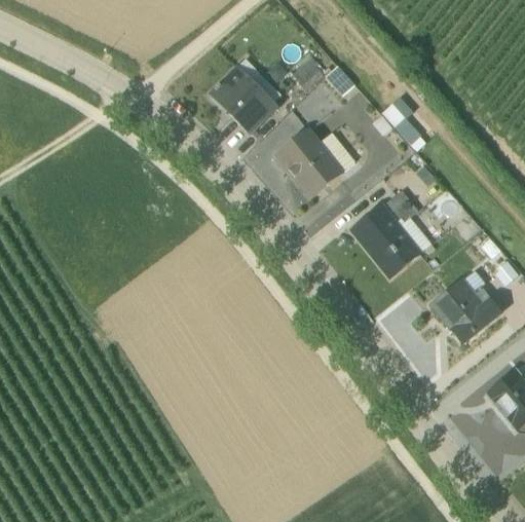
[(292,73),(307,90),(324,76),(315,66),(317,64),(311,56),(310,57),(292,73)]
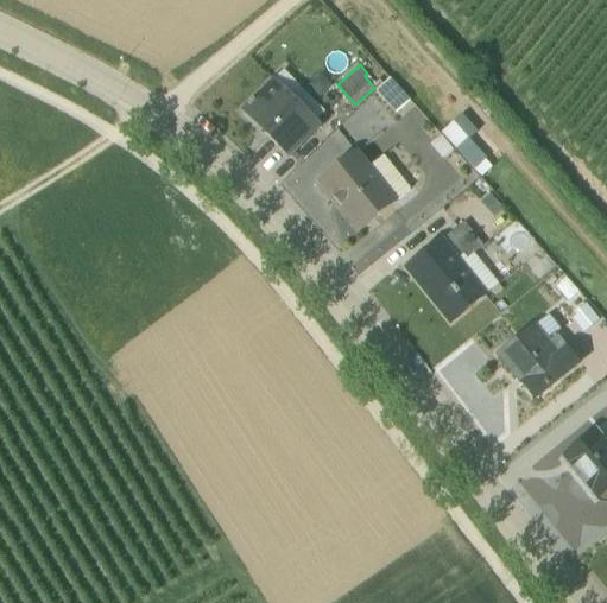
[(323,107),(284,68),(276,76),(274,76),(244,106),(267,131),(266,132),(289,156),(321,124),(315,116),(323,107)]
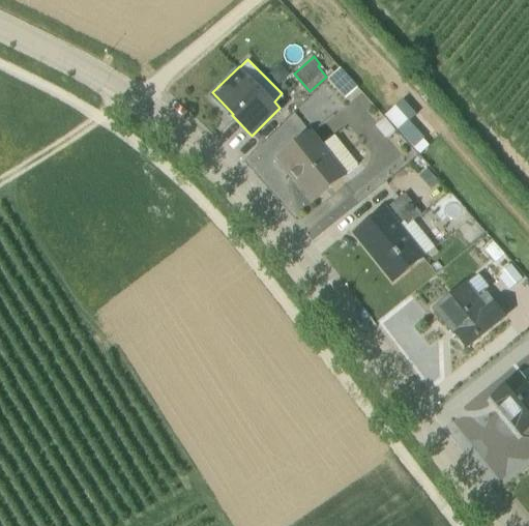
[(358,85),(340,65),(327,76),(346,96),(358,85)]
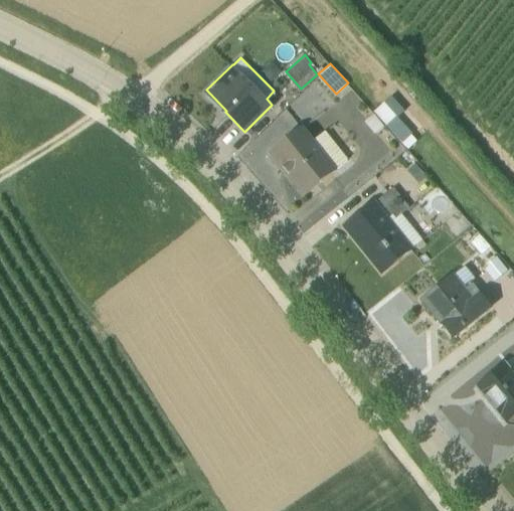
[(409,148),(420,139),(400,116),(407,110),(393,94),(376,109),(409,148)]
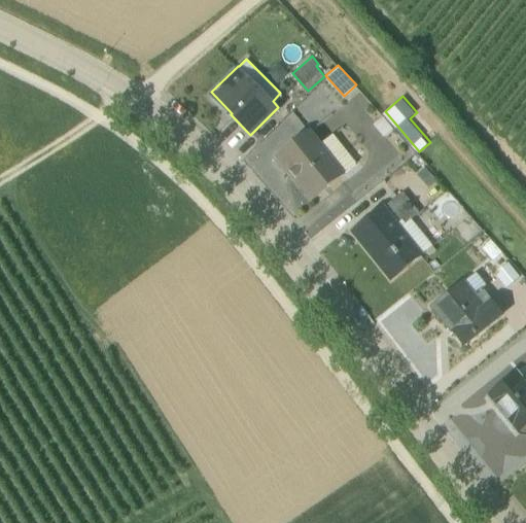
[(275,155),(310,200),(345,172),(344,171),(355,162),(332,133),(320,142),(309,128),(275,155)]
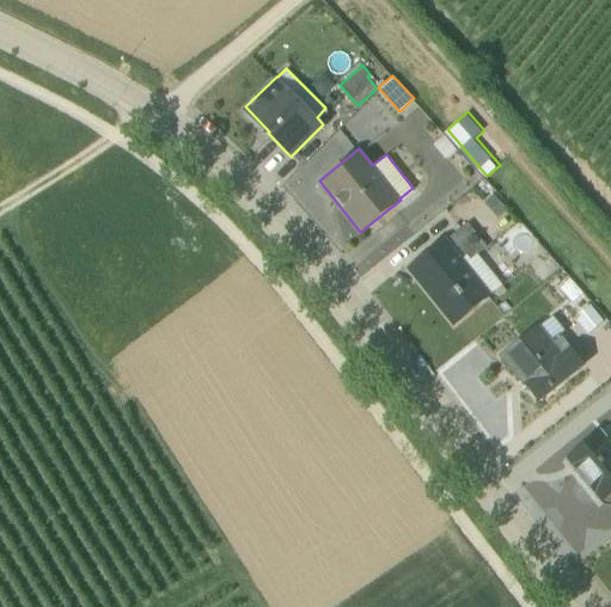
[(498,192),(483,203),(475,191),(469,196),(474,202),(466,207),(484,231),(511,212),(498,192)]
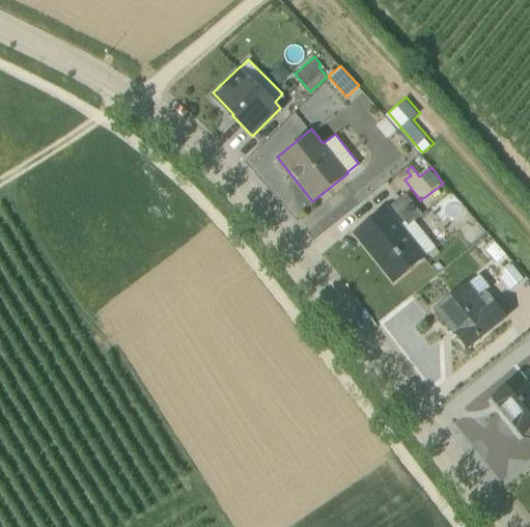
[(422,213),(406,192),(388,205),(387,204),(352,231),(392,282),(427,255),(426,253),(436,246),(414,219),(422,213)]
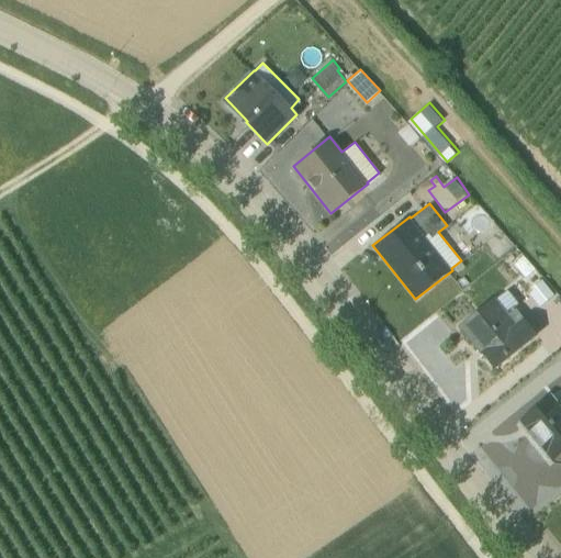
[(536,268),(523,253),(513,261),(526,276),(536,268)]
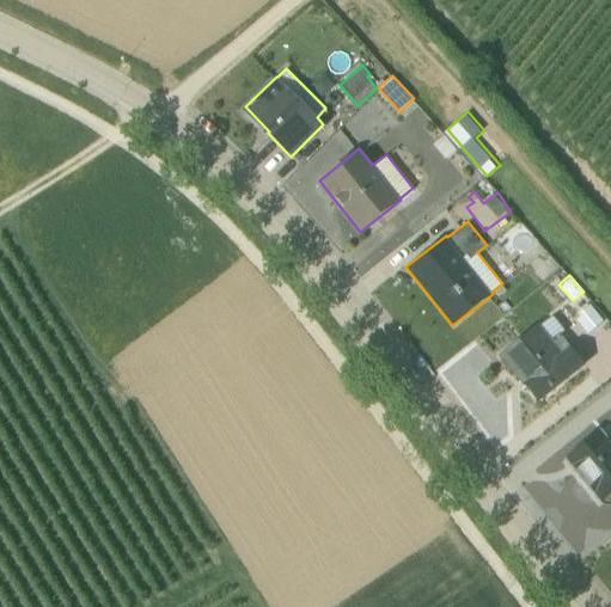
[(603,318),(588,300),(579,307),(582,312),(576,318),(587,331),(588,331),(593,326),(594,327),(598,325),(597,324),(603,318)]
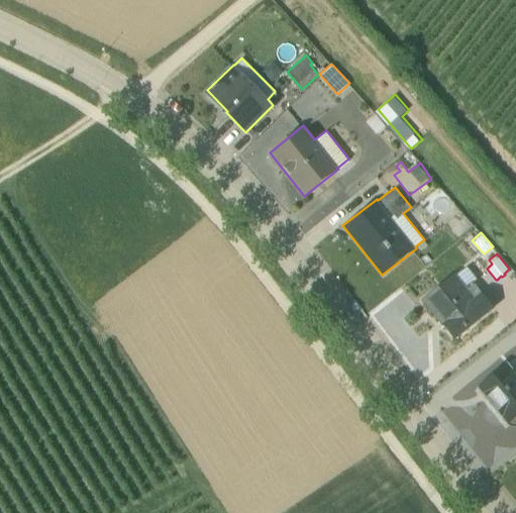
[(467,266),(421,299),(454,339),(494,308),(473,281),(477,279),(467,266)]
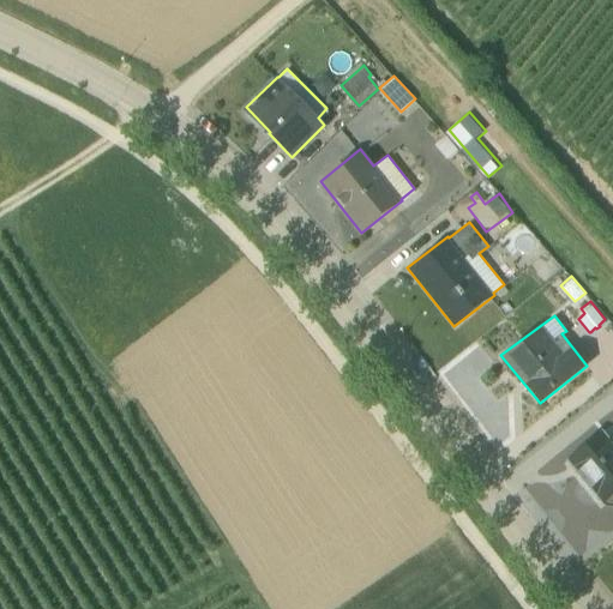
[(612,441),(601,427),(565,457),(604,504),(612,495),(612,441)]
